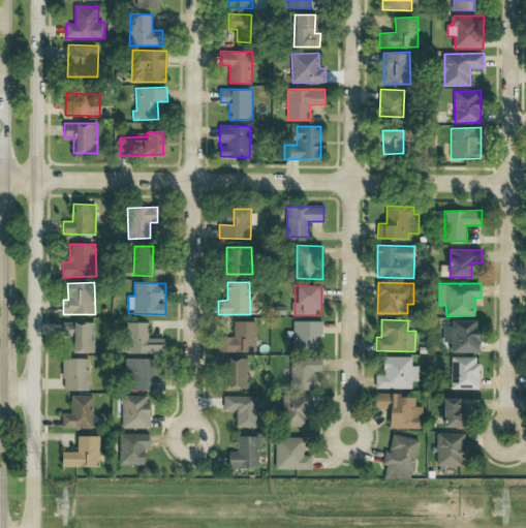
[(257,351),(256,320),(235,321),(235,336),(219,337),(220,352),(257,351)]
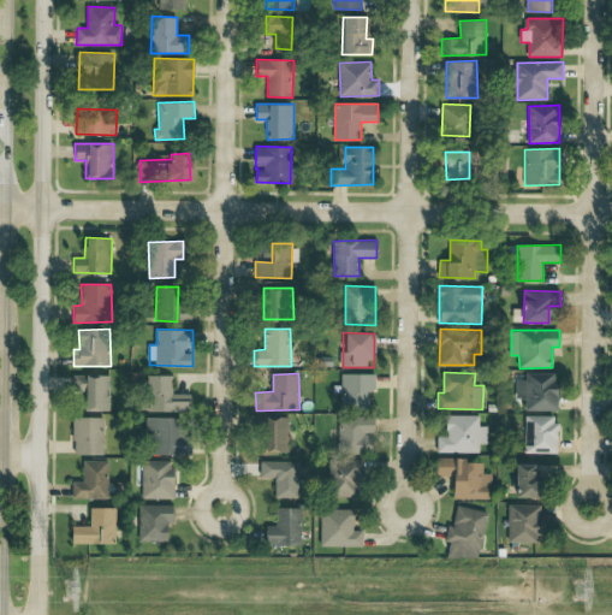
[(374,373),(342,374),(343,406),(375,404),(374,373)]
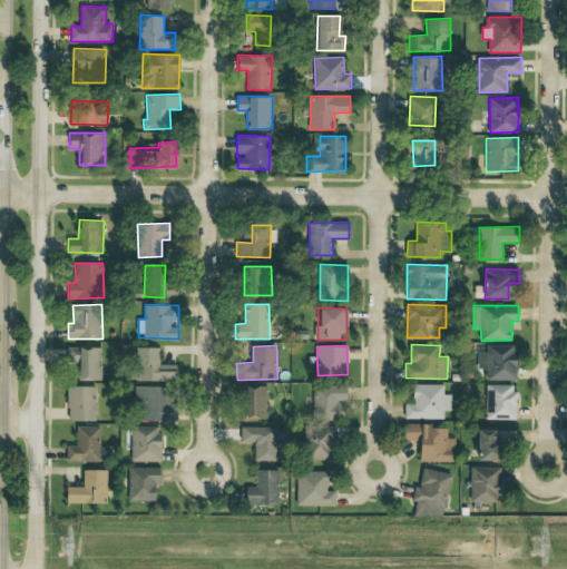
[(517,380),(516,345),(488,345),(488,351),(479,352),(479,369),(488,369),(488,380),(517,380)]
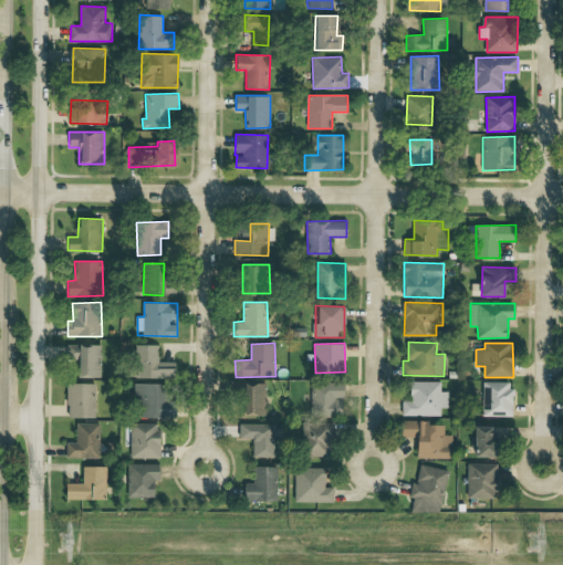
[(102,344),(68,344),(68,359),(79,359),(77,377),(102,377),(102,344)]
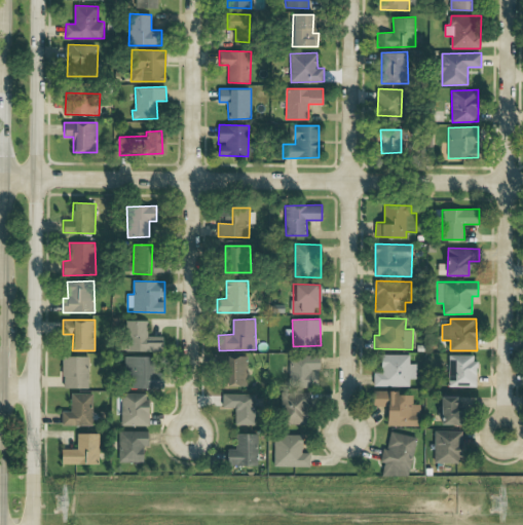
[(148,321),(126,321),(126,350),(162,351),(162,336),(148,336),(148,321)]
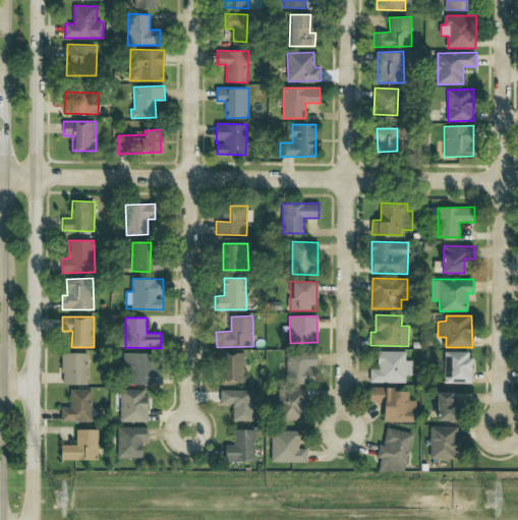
[(407,383),(407,374),(414,376),(414,360),(407,360),(407,351),(379,350),(378,369),(370,369),(370,383),(407,383)]
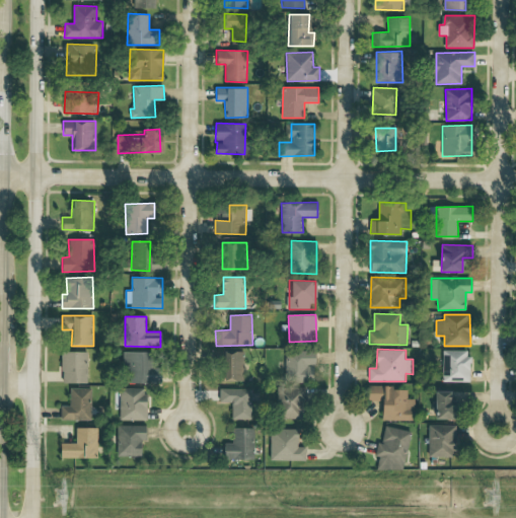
[(314,351),(286,350),(286,381),(314,381),(314,351)]
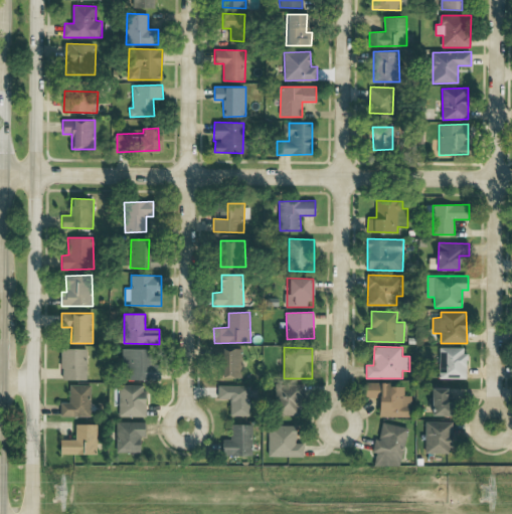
[(440,378),(466,379),(467,347),(440,347),(440,378)]
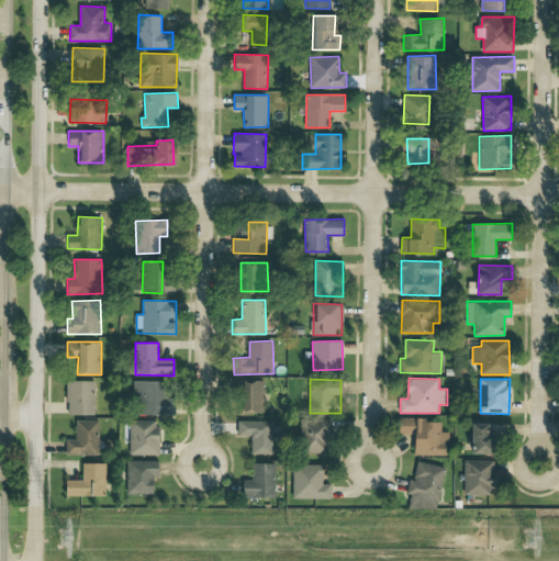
[(96,415),(97,381),(67,381),(66,414),(96,415)]
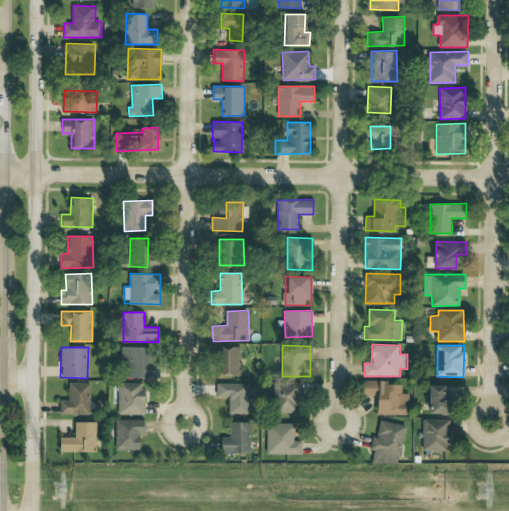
[(158,378),(158,360),(152,360),(153,347),(123,347),(123,378),(158,378)]
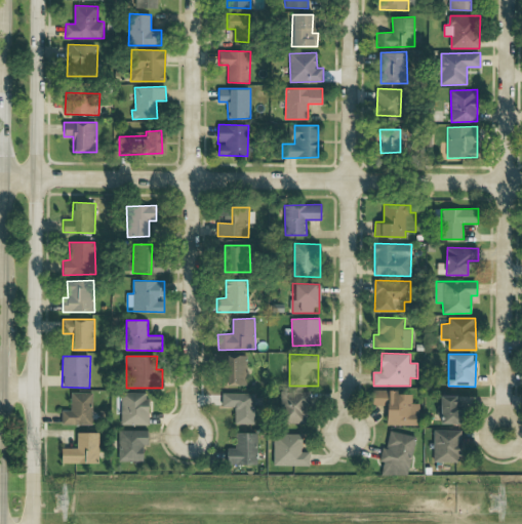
[(225,356),(226,386),(248,385),(248,356),(225,356)]
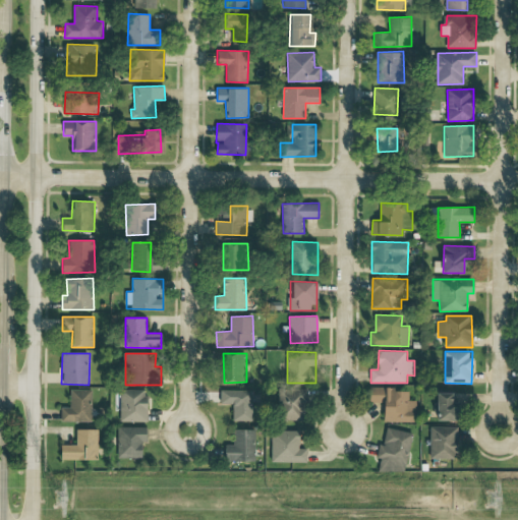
[(417,400),(410,400),(410,391),(396,391),(396,387),(369,387),(369,402),(383,402),(383,421),(417,421),(417,400)]
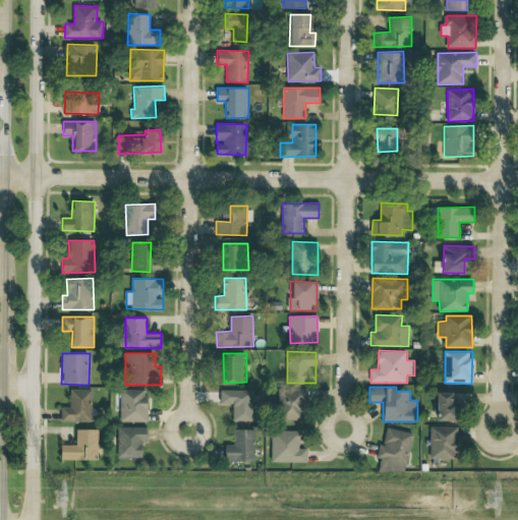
[(306,420),(306,388),(276,388),(276,420),(306,420)]
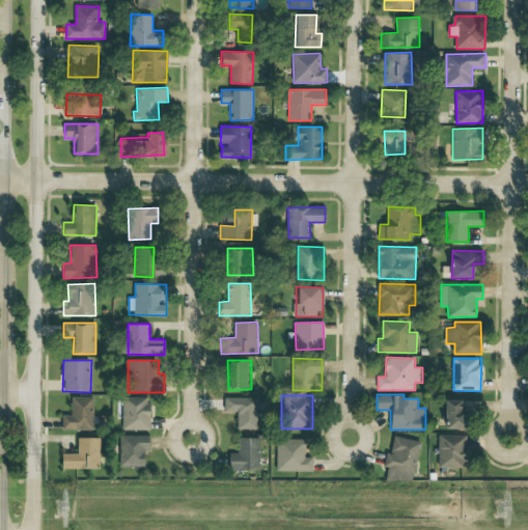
[(94,397),(72,396),(72,416),(62,416),(62,428),(94,429),(94,397)]
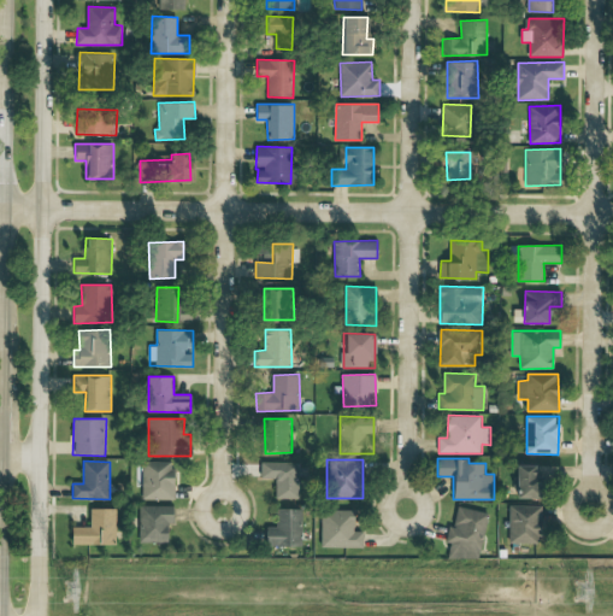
[(174,462),(141,461),(141,499),(174,499),(174,462)]
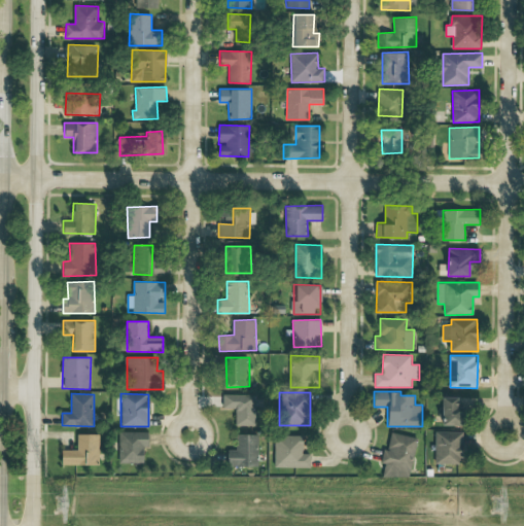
[(222,395),(222,409),(237,409),(237,425),(256,426),(256,411),(264,411),(264,395),(222,395)]
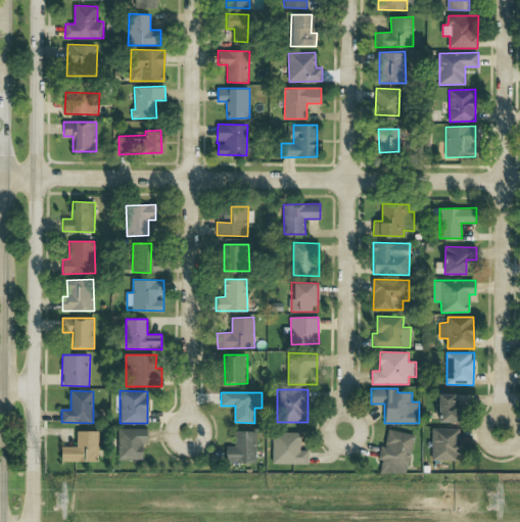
[(454,394),(438,393),(437,422),(460,423),(461,405),(454,404),(454,394)]
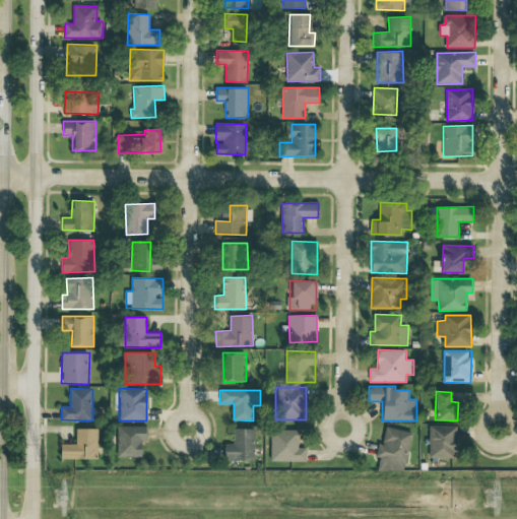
[(141,457),(141,441),(146,441),(146,426),(118,427),(118,457),(141,457)]
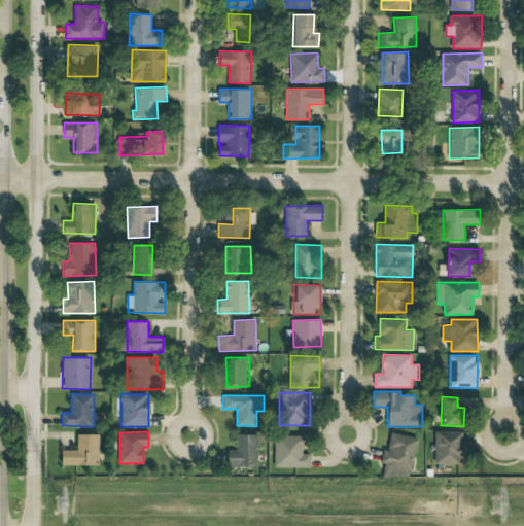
[(463,431),(437,431),(435,463),(462,464),(463,431)]
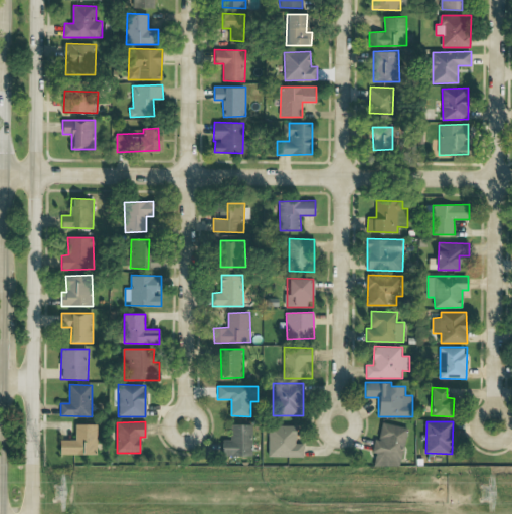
[(408,427),(383,422),(380,441),(377,440),(372,464),(401,468),(408,427)]
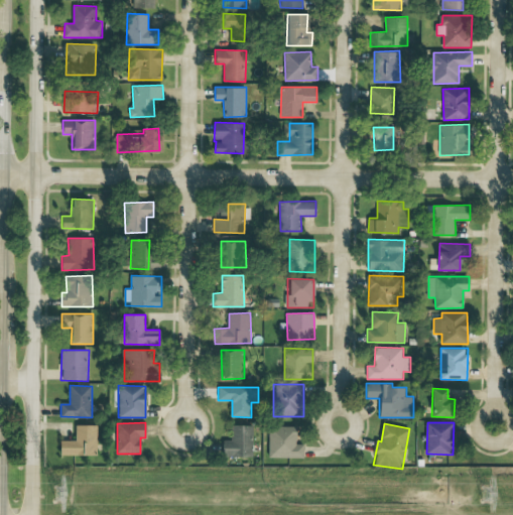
[(95,425),(76,425),(76,440),(59,440),(59,455),(94,456),(95,425)]
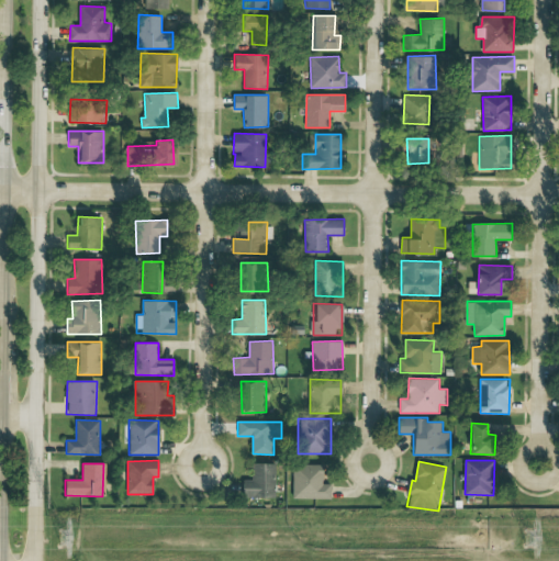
[(277,497),(276,463),(253,463),(254,480),(239,480),(241,497),(277,497)]
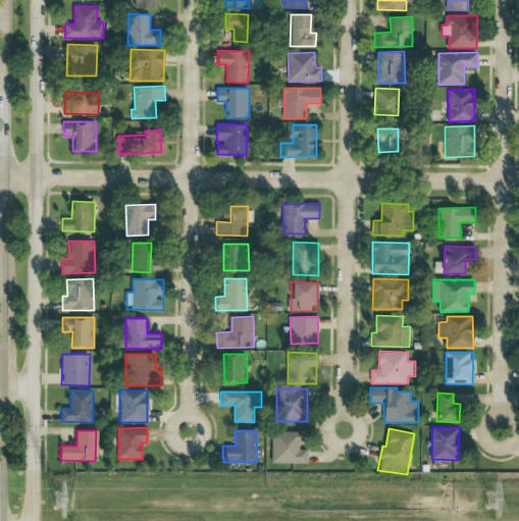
[(301,431),(272,431),(271,463),(308,463),(308,449),(300,449),(301,431)]
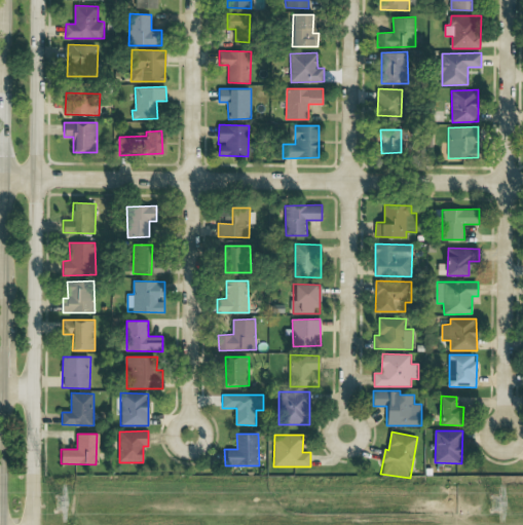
All buildings are outlined.
